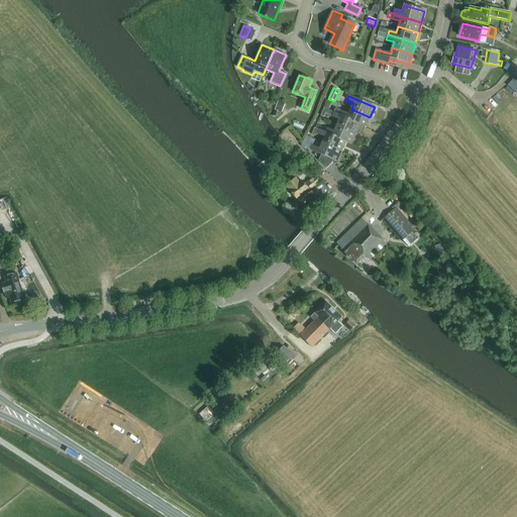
[(284,104),(277,102),(274,111),(280,113),(284,104)]
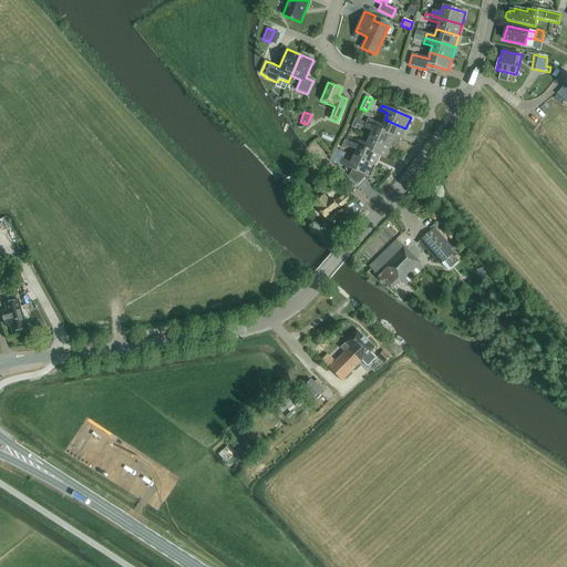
[(368,120),(367,124),(372,126),(372,127),(380,131),(394,137),(401,140),(405,129),(385,120),(382,126),(374,122),(368,120)]
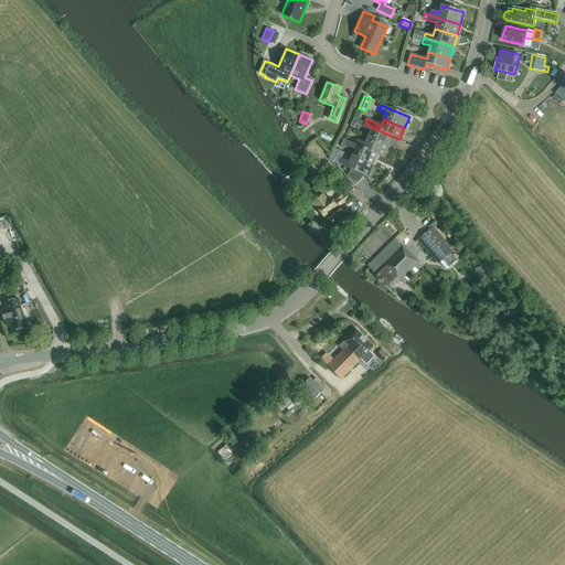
[(371,126),(365,124),(363,128),(371,131),(368,138),(388,147),(393,137),(379,130),(371,127),(371,126)]
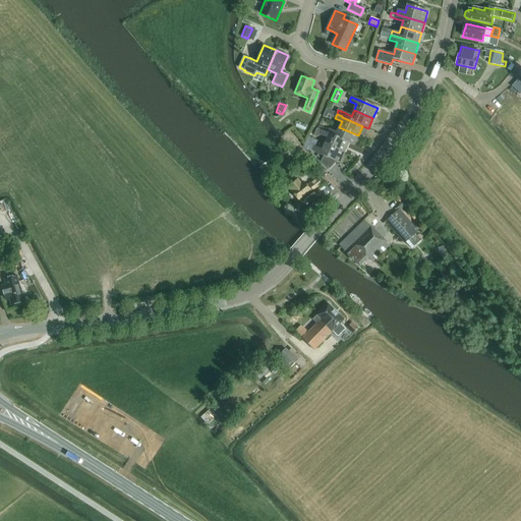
[(358,135),(339,127),(337,133),(329,129),(328,133),(335,137),(348,143),(354,146),(358,135)]
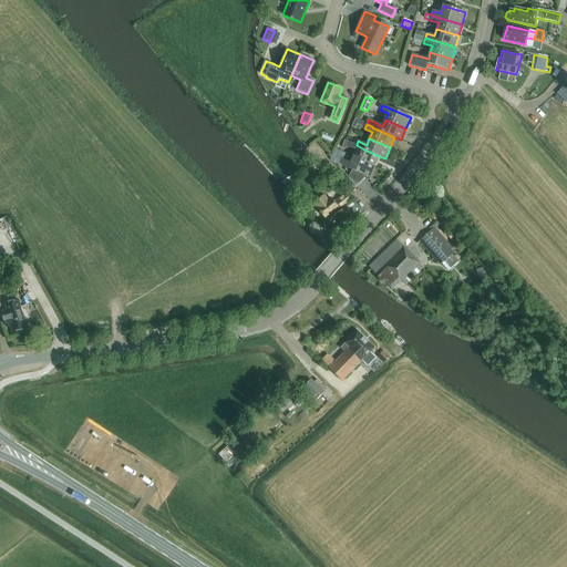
[(374,166),(379,156),(364,150),(357,145),(350,143),(348,147),(357,151),(353,157),(374,166)]
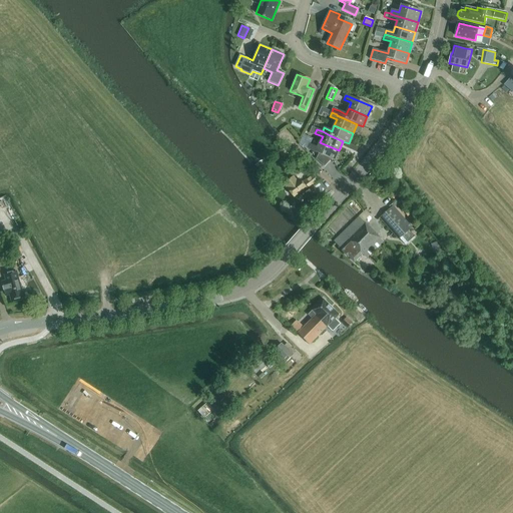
[(310,144),(308,149),(319,154),(316,159),(325,167),(330,162),(331,159),(334,160),(339,150),(320,142),(317,148),(310,144)]
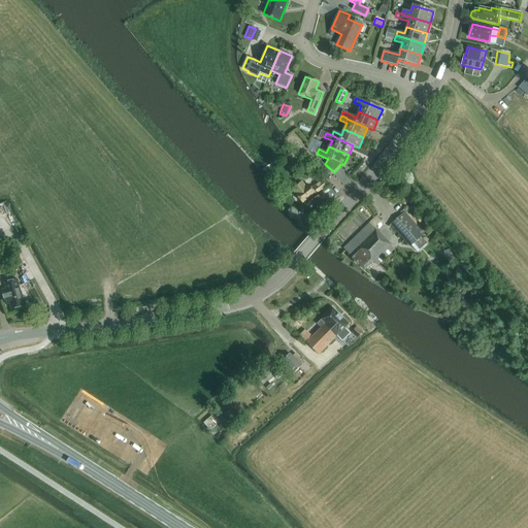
[(298,152),(293,147),(287,154),(288,157),(290,161),(293,164),(298,166),(304,160),(301,156),(298,152)]
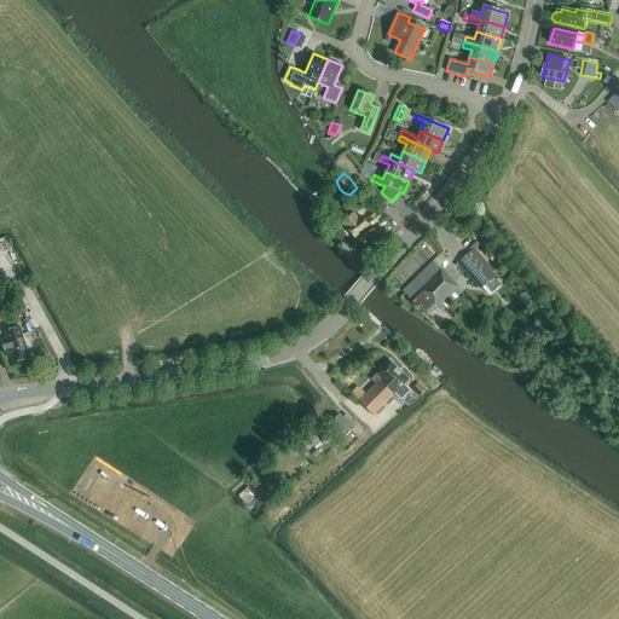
[(372,229),(385,220),(377,212),(366,220),(368,220),(365,221),(362,218),(359,220),(354,214),(343,223),(347,229),(356,239),(371,226),(372,229)]
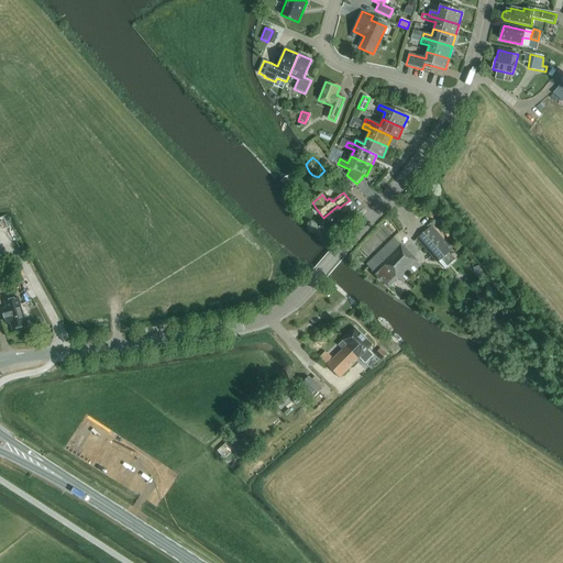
[(352,199),(344,206),(324,219),(332,230),(352,216),(351,214),(360,208),(352,199)]
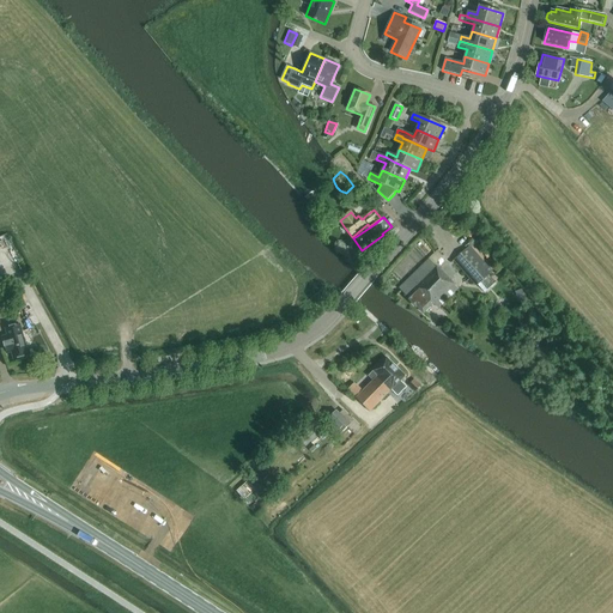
[(475,286),(490,274),(468,249),(454,261),(475,286)]
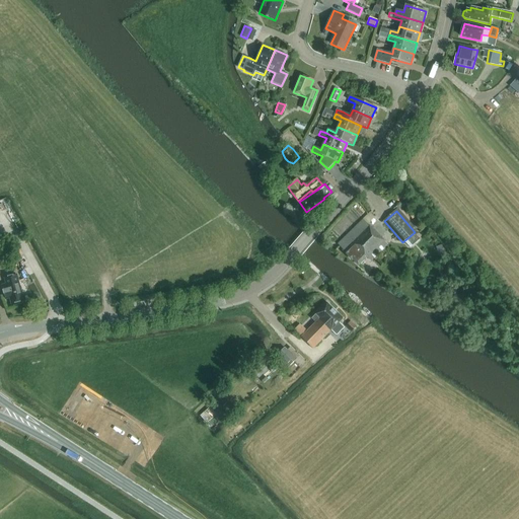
[(298,220),(302,228),(311,220),(307,215),(304,215),(298,220)]
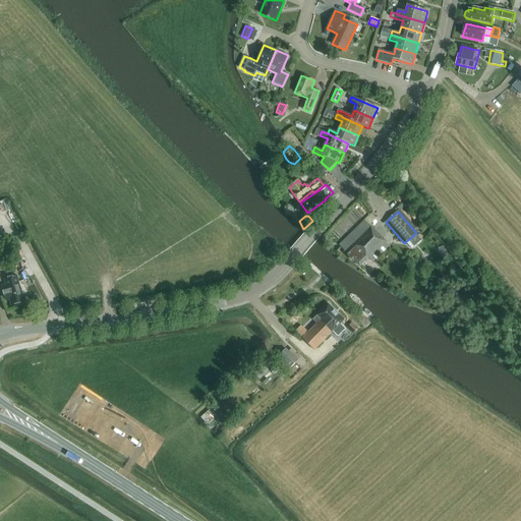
[(389,245),(386,242),(370,227),(364,221),(339,245),(345,252),(354,262),(360,267),(368,258),(372,262),(389,245)]
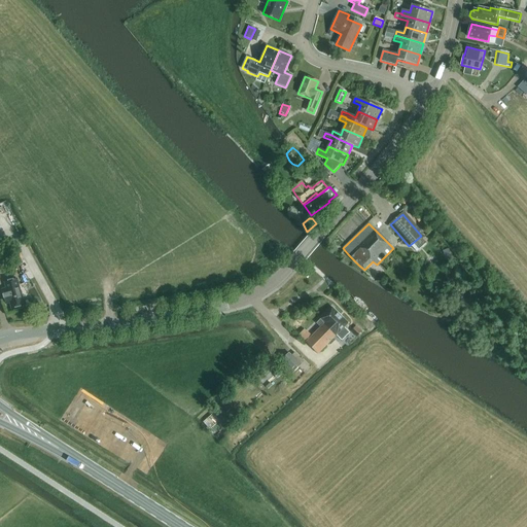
[(6,249),(0,251),(0,254),(5,265),(12,261),(6,249)]
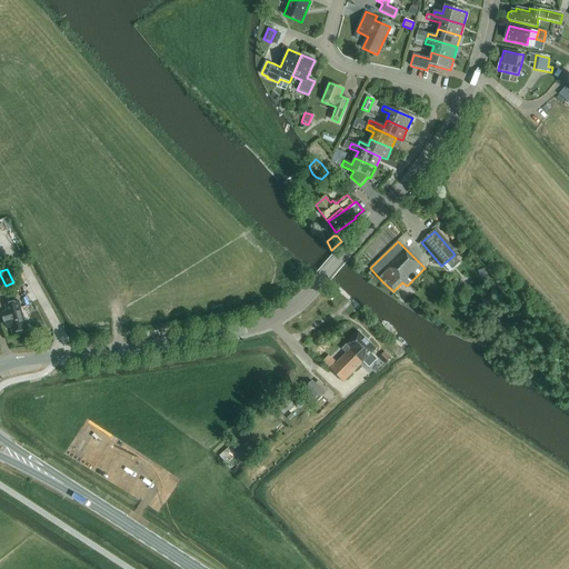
[(11,327),(12,333),(26,330),(20,309),(32,306),(27,285),(11,289),(15,300),(17,299),(18,302),(6,306),(7,312),(2,313),(7,328),(11,327)]
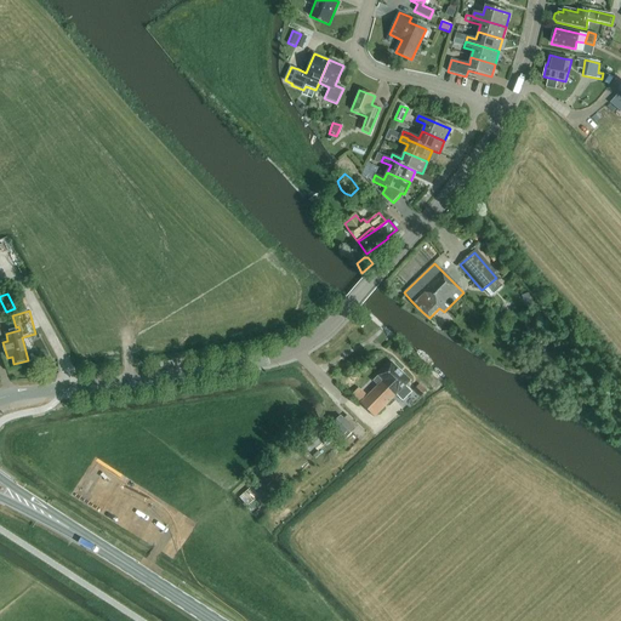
[(397,396),(411,382),(392,363),(374,381),(379,387),(360,404),(375,417),(397,396)]
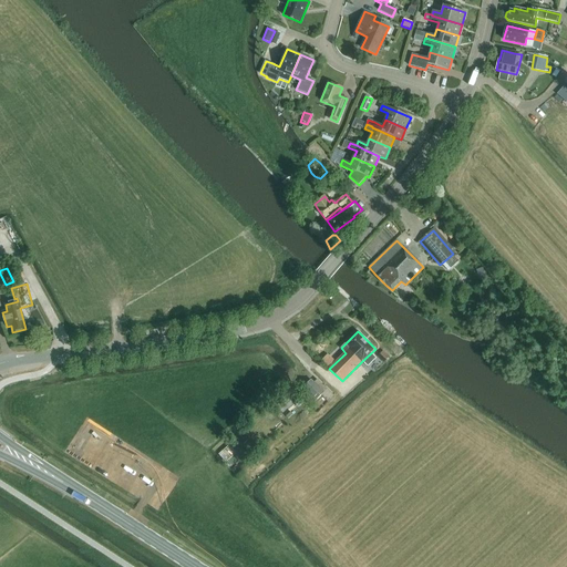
[(383,351),(378,357),(383,363),(389,357),(383,351)]
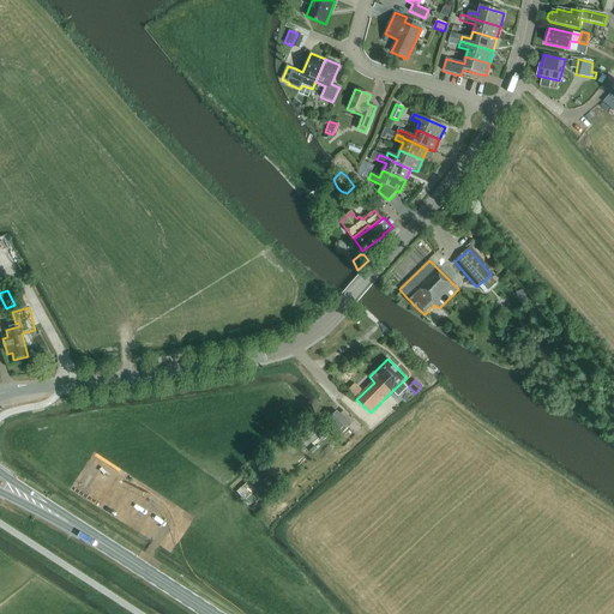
[(343,411),(339,415),(337,411),(330,420),(335,425),(332,427),(341,435),(349,427),(356,434),(361,428),(343,411)]
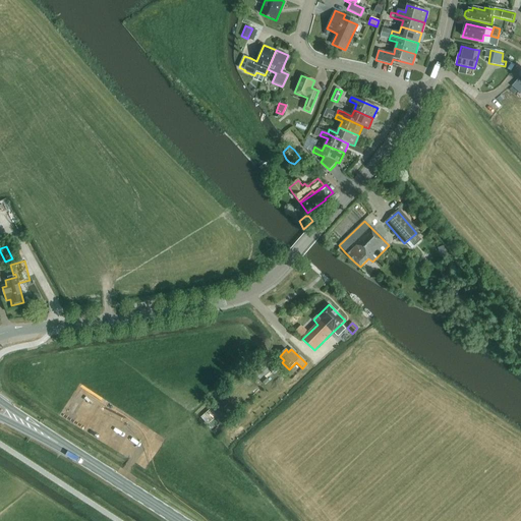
[(279,369),(275,365),(270,369),(274,374),(279,369)]
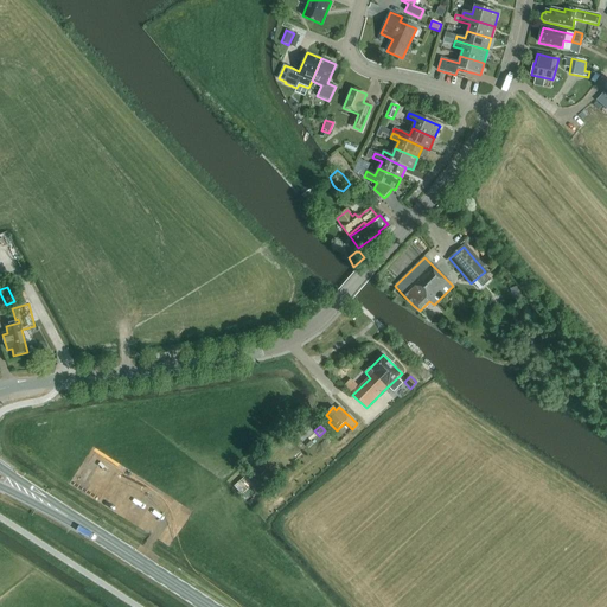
[(241,494),(253,485),(244,477),(234,487),(241,494)]
